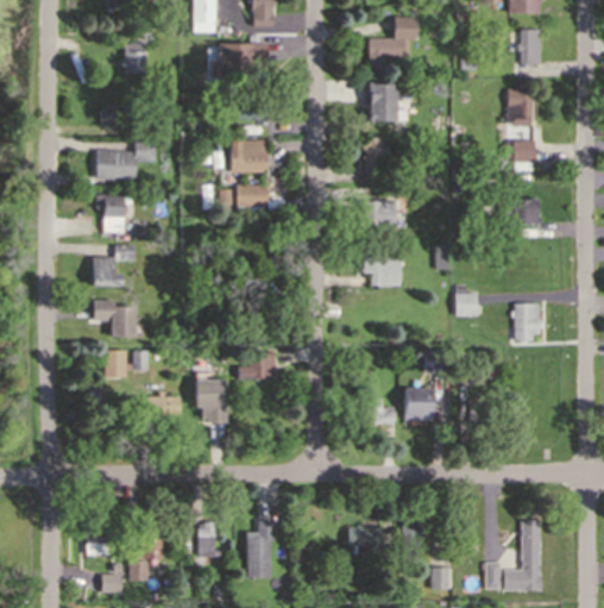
[(192,0),(215,0),(215,23),(192,24),(192,0)]
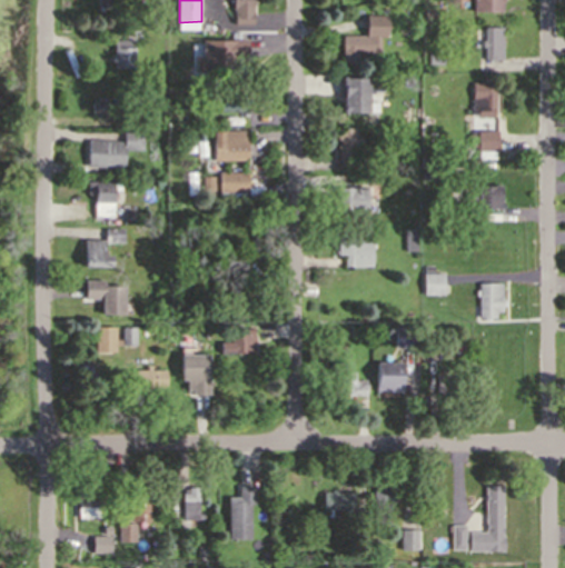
[(231,25),(231,13),(243,13),(243,10),(231,10),(231,0),(253,0),(253,26),(231,25)]
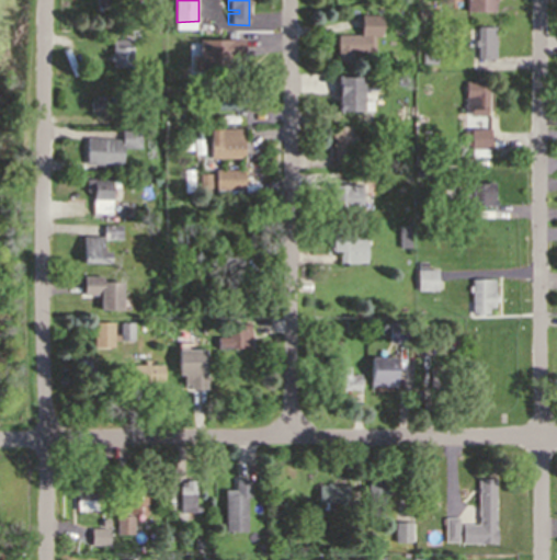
[(497,0),(497,15),(477,15),(477,0),(497,0)]
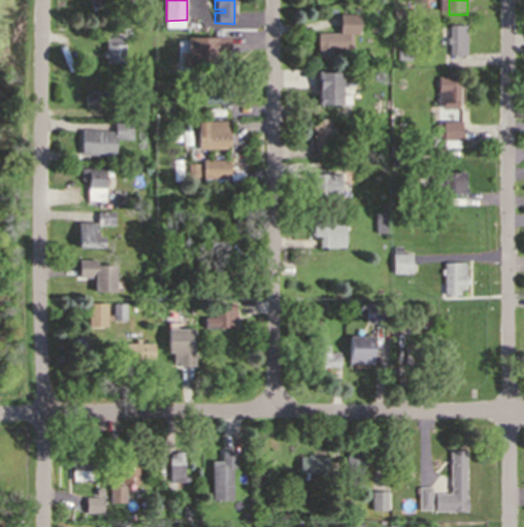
[(156,15),(154,8),(162,6),(163,14),(156,15)]
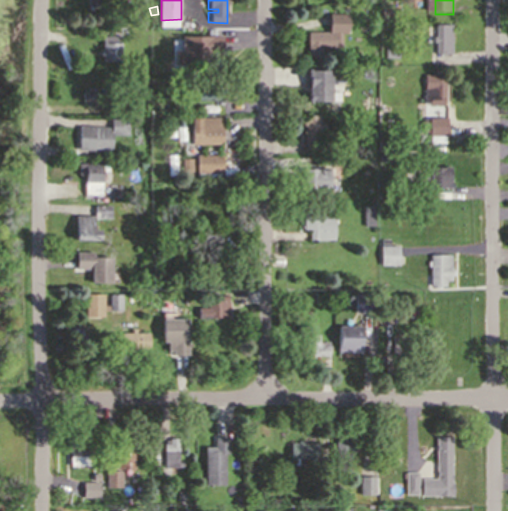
[(123,32),(121,20),(130,18),(132,30),(123,32)]
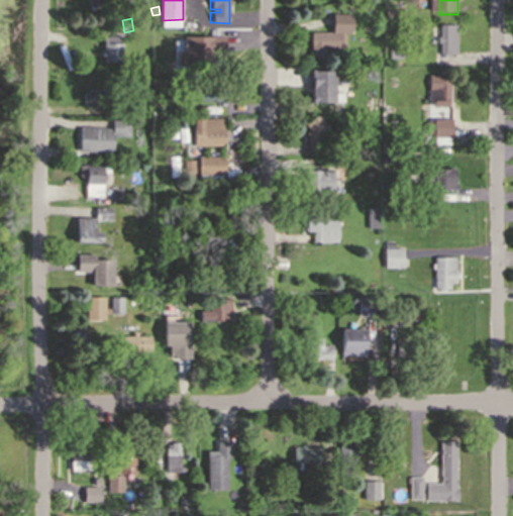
[(312,57),(312,33),(332,33),(332,29),(326,29),(326,18),(345,18),(345,47),(324,47),(324,57),(312,57)]
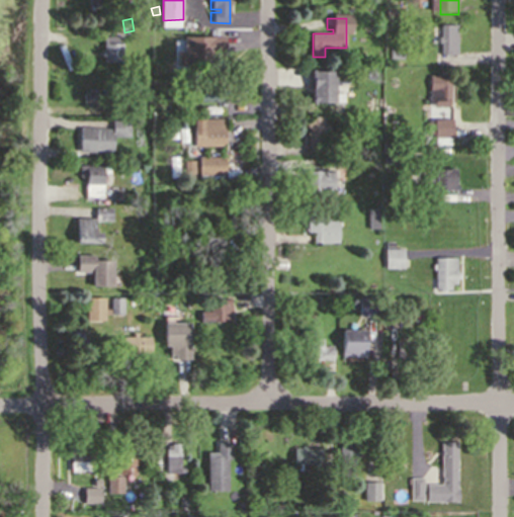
[(440,54),(440,25),(455,25),(454,55),(440,54)]
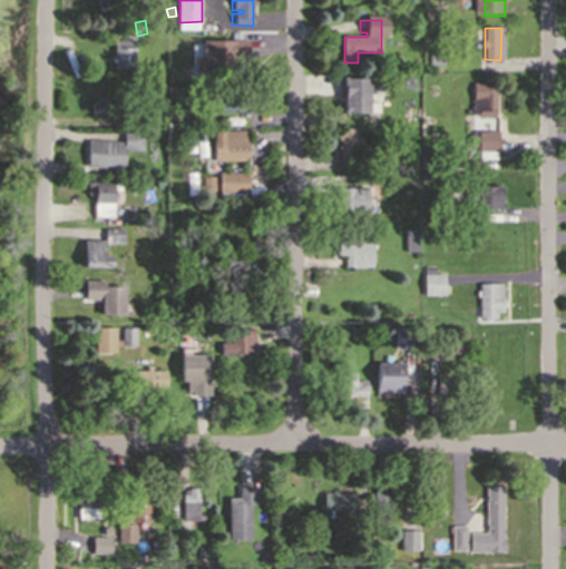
[(117,67),(116,40),(137,40),(138,66),(117,67)]
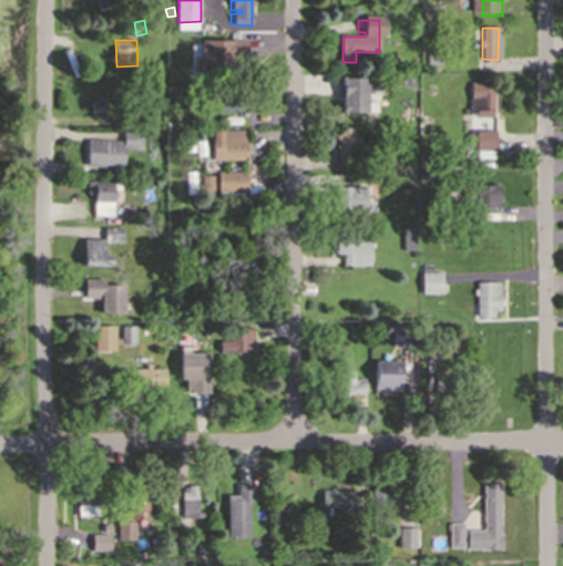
[(208,43),(249,43),(249,59),(234,59),(234,63),(235,64),(235,69),(234,70),(208,70),(208,43)]
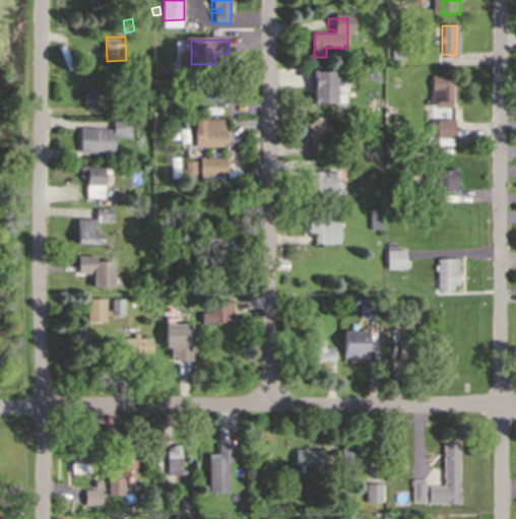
[(393,61),(393,48),(406,48),(406,60),(393,61)]
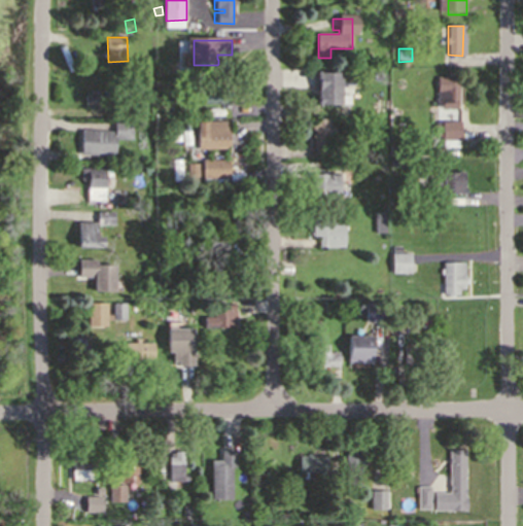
[(320,75),(345,75),(345,108),(323,107),(323,97),(326,98),(326,93),(320,93),(320,75)]
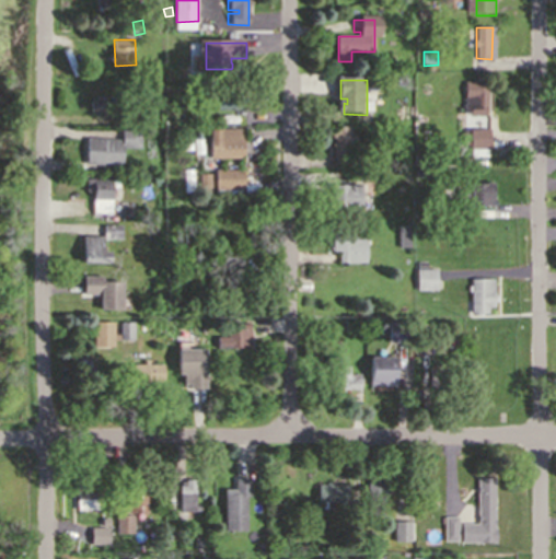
[(486,116),(466,116),(466,104),(461,104),(461,81),(487,82),(486,116)]
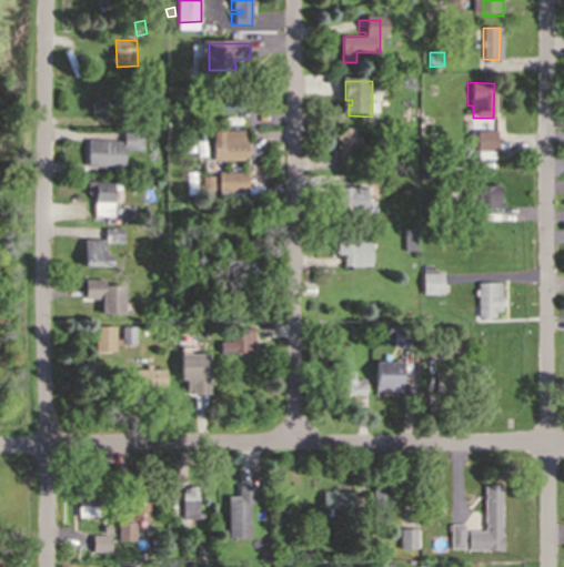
[(220,111),(220,94),(241,94),(241,100),(247,100),(247,112),(220,111)]
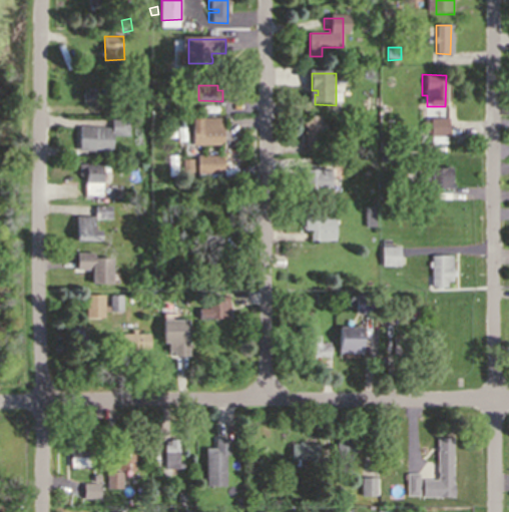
[(85,100),(85,90),(90,90),(90,86),(99,86),(99,99),(85,100)]
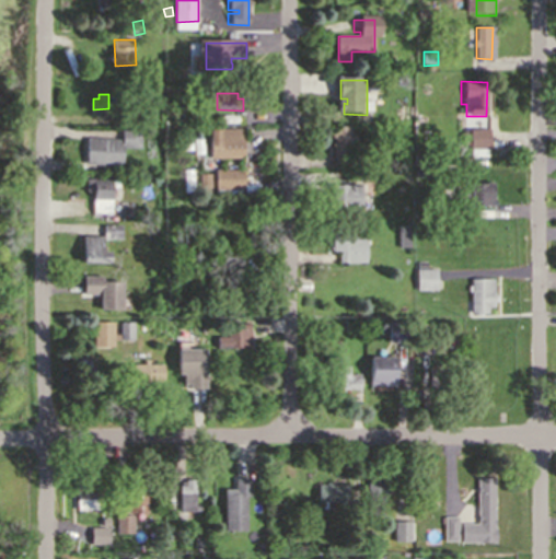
[(212,159),(211,129),(244,128),(244,158),(212,159)]
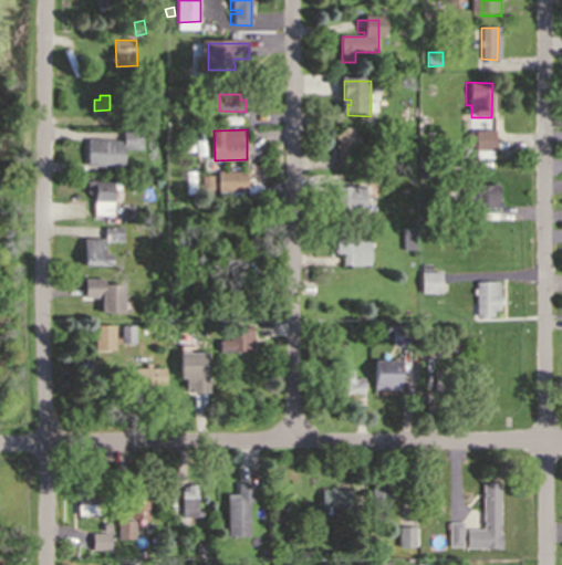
[(354,165),(337,165),(339,138),(335,138),(335,129),(354,129),(354,137),(358,137),(358,148),(354,148),(354,165)]
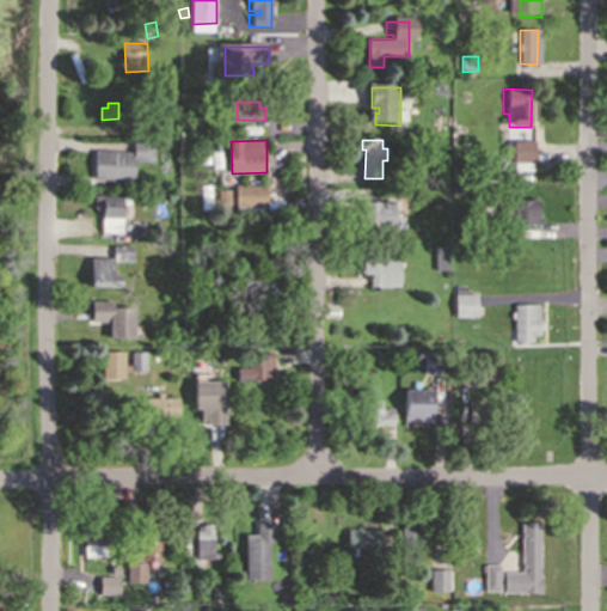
[(514,170),(515,159),(508,159),(508,141),(535,140),(537,164),(533,164),(533,170),(514,170)]
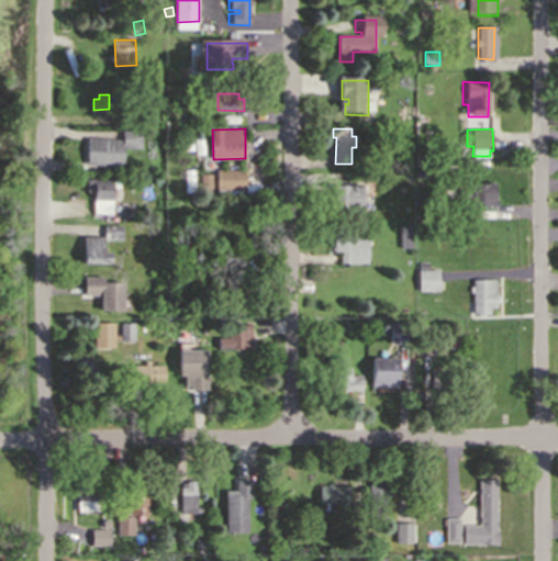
[(89,164),(88,137),(115,136),(116,148),(113,148),(113,155),(104,155),(105,163),(89,164)]
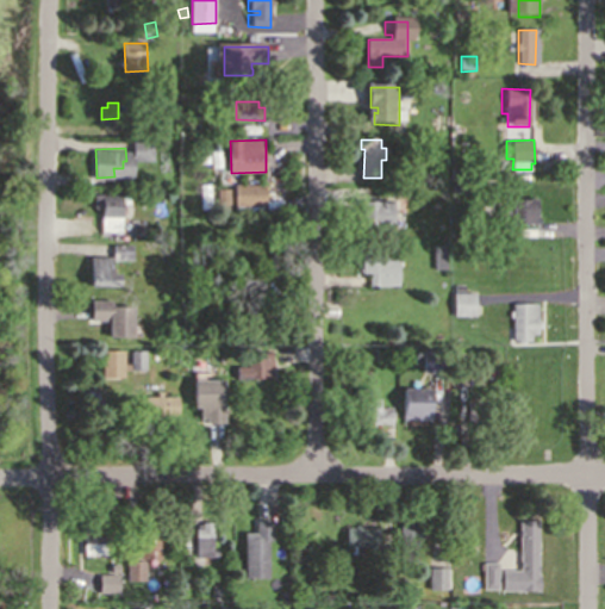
[(236,209),(235,186),(266,184),(267,207),(236,209)]
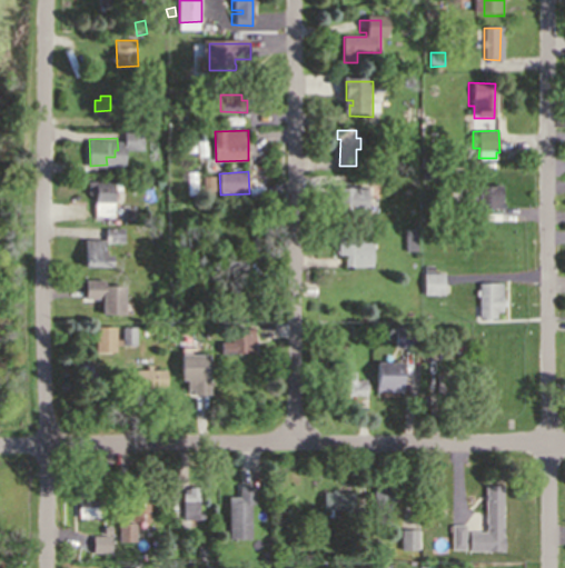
[(118,213),(96,215),(96,198),(89,198),(89,178),(117,178),(118,213)]
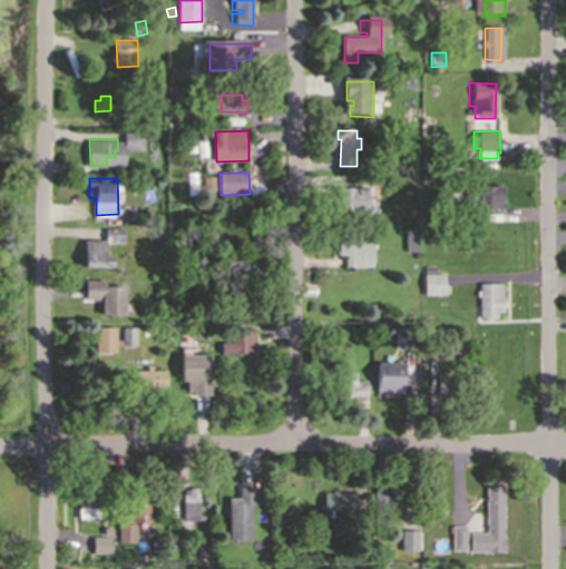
[(212,195),(203,195),(204,178),(213,179),(212,195)]
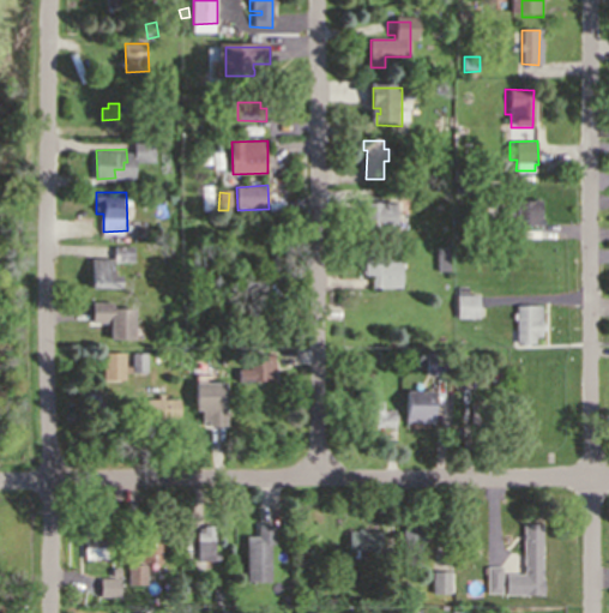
[(518,224),(517,198),(542,197),(543,217),(532,217),(534,224),(518,224)]
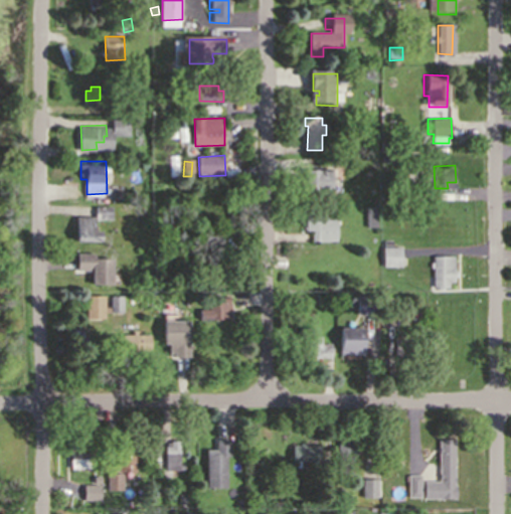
[(310,193),(309,170),(321,170),(321,183),(329,183),(329,192),(310,193)]
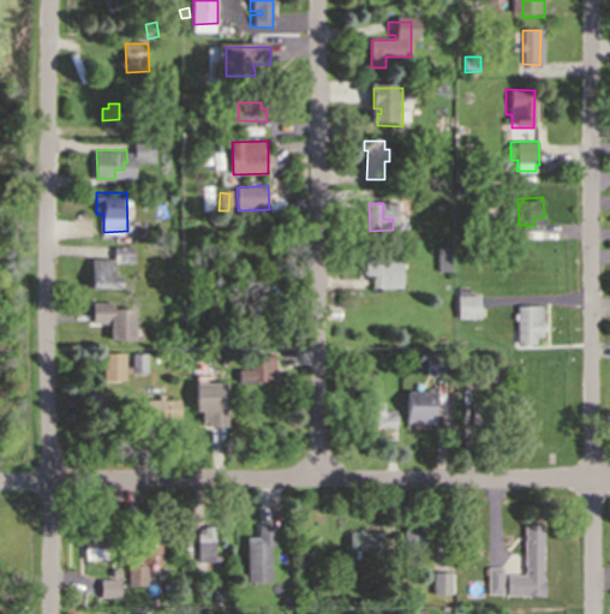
[(441,269),(440,244),(453,244),(453,269),(441,269)]
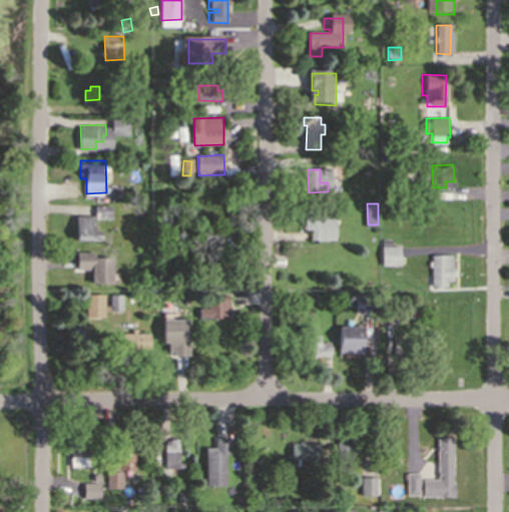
[(98,206),(115,206),(115,218),(99,218),(98,206)]
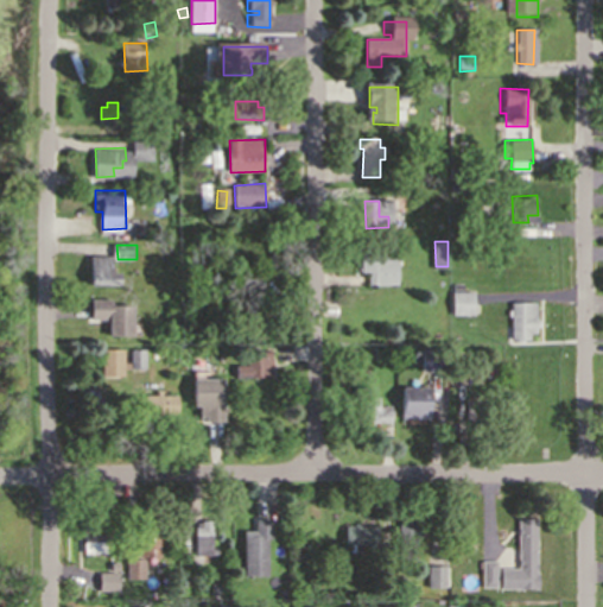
[(369,286),(369,272),(362,272),(362,247),(379,248),(379,258),(389,258),(389,261),(398,261),(398,288),(369,286)]
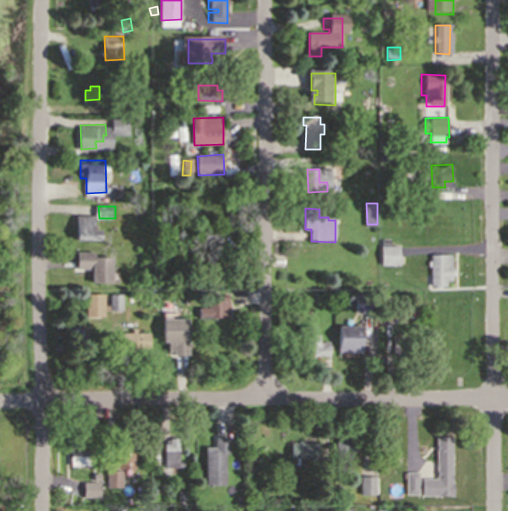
[(101,241),(78,240),(79,215),(96,216),(95,230),(102,230),(101,241)]
